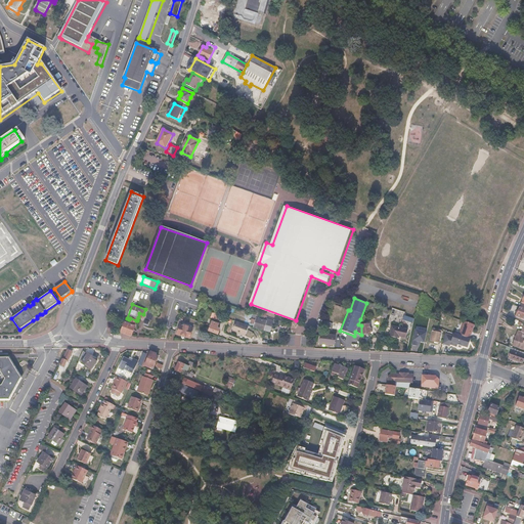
[(376,308),(375,309),(382,312),(381,314),(382,314),(381,316),(386,318),(389,311),(379,307),(377,306),(376,308)]
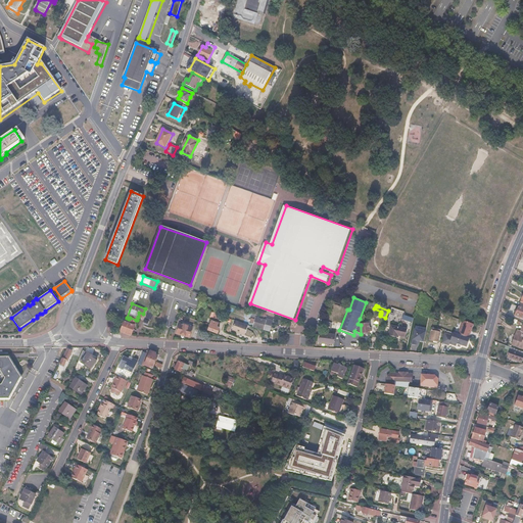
[(398,311),(394,308),(391,318),(400,321),(401,314),(400,314),(397,313),(398,311)]
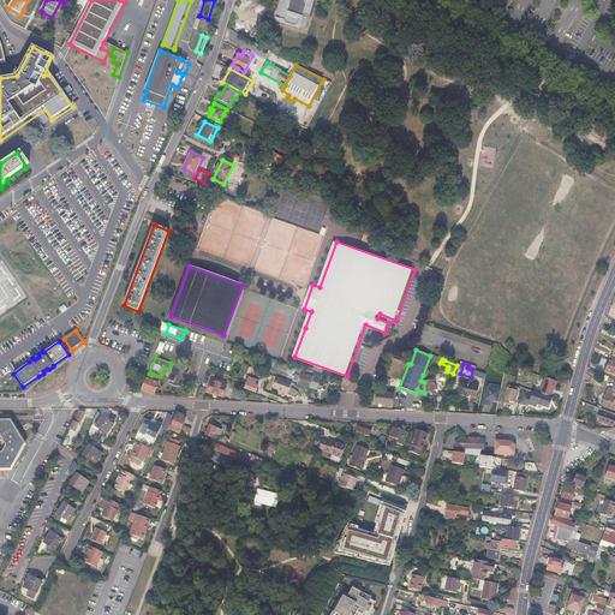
[(296,376),(294,378),(294,380),(296,380),(294,381),(297,382),(297,381),(299,381),(298,383),(310,387),(314,377),(302,374),(302,371),(297,369),(296,376)]
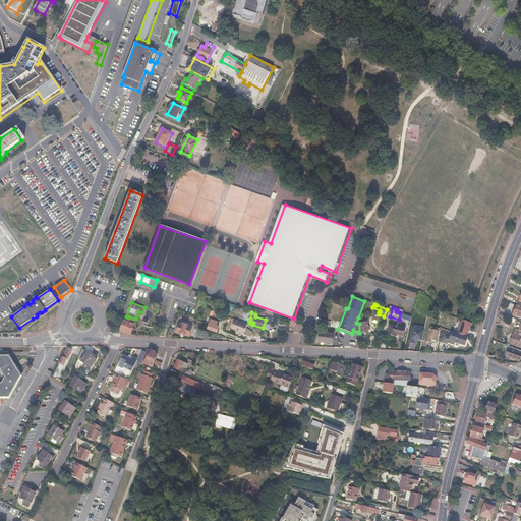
[(124,321),(123,321),(120,331),(130,334),(134,325),(133,325),(135,319),(129,316),(128,317),(126,316),(124,321)]
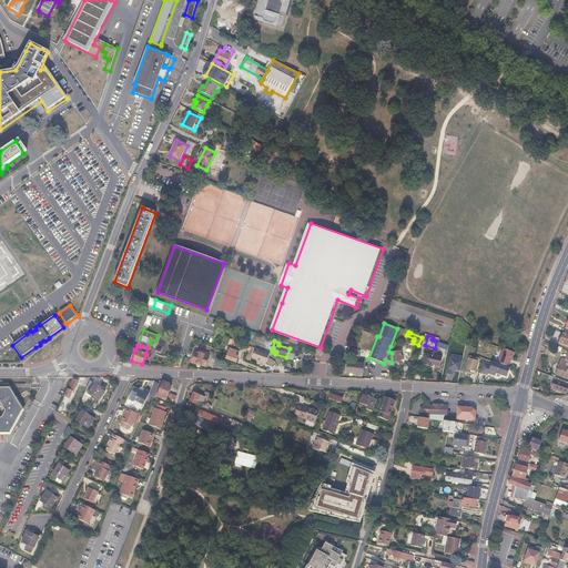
[(236,352),(230,348),(226,358),(235,363),(237,357),(235,356),(236,352)]
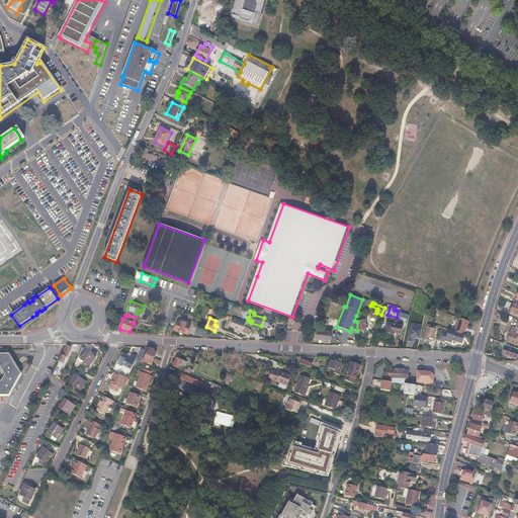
[(247,322),(234,318),(231,328),(243,332),(247,322)]
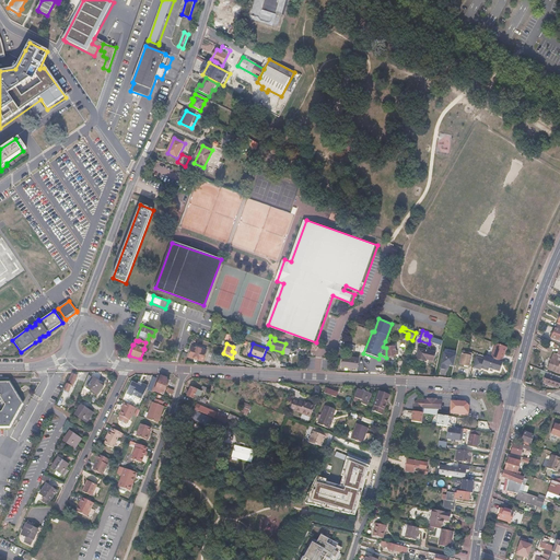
[(506,347),(496,343),(491,358),(502,362),(506,347)]
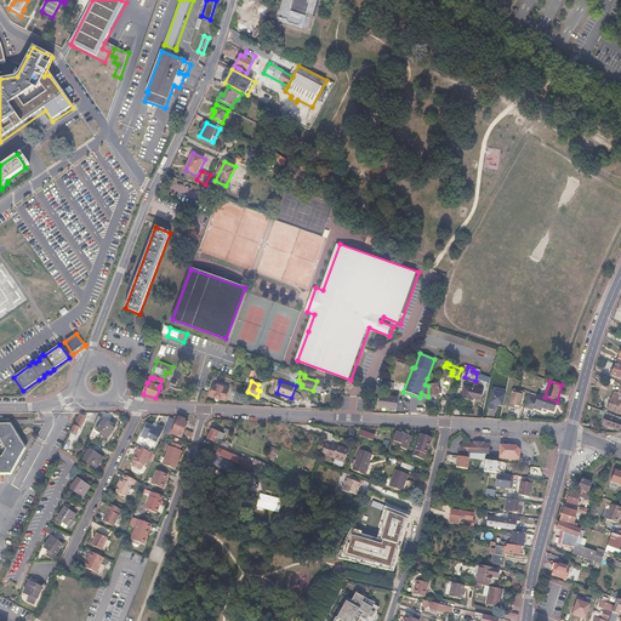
[(228,389),(212,385),(209,397),(223,402),(228,389)]
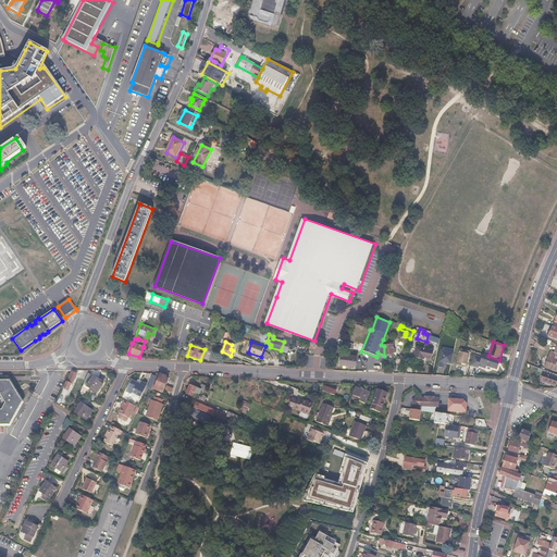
[(393,345),(384,346),(384,356),(394,355),(396,354),(396,353),(394,353),(393,345)]
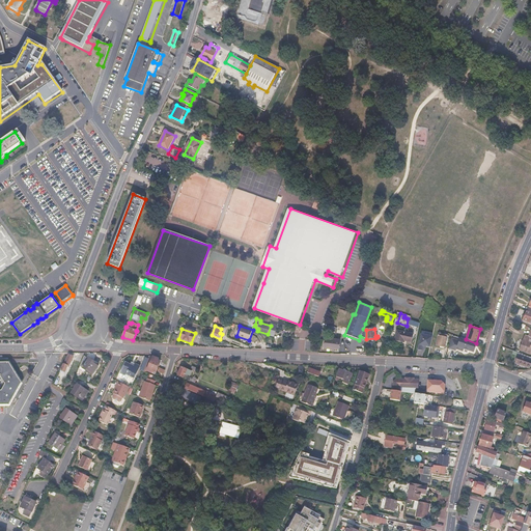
[(415,333),(396,330),(394,340),(414,343),(415,333)]
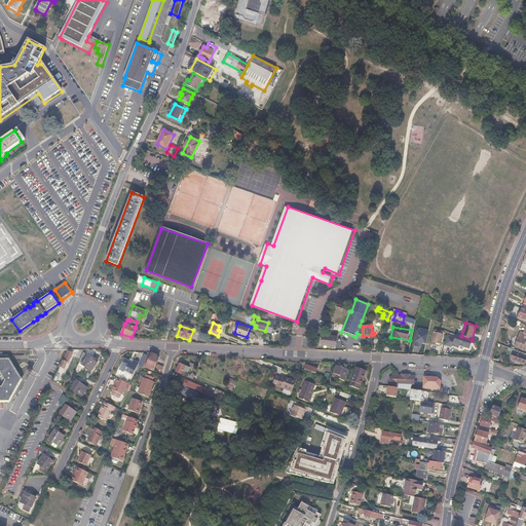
[(417,331),(415,342),(427,344),(428,333),(417,331)]
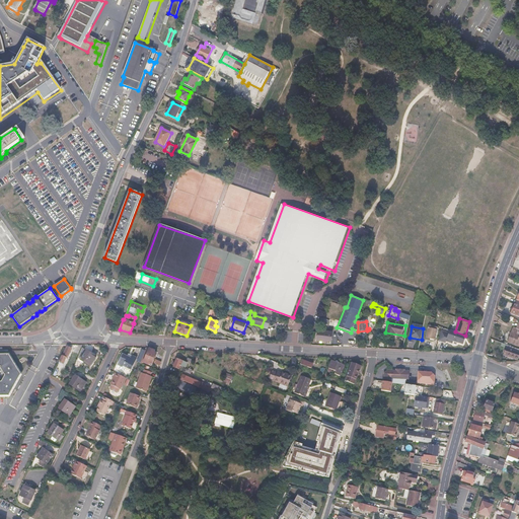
[(434,329),(429,328),(427,338),(431,339),(433,339),(436,339),(437,329),(436,329),(436,328),(434,327),(434,329)]
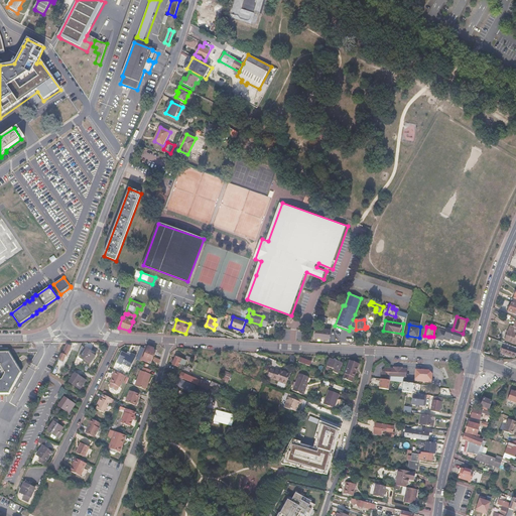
[(438,329),(437,339),(442,341),(442,339),(449,341),(449,339),(460,343),(463,334),(453,330),(446,328),(446,331),(438,329)]
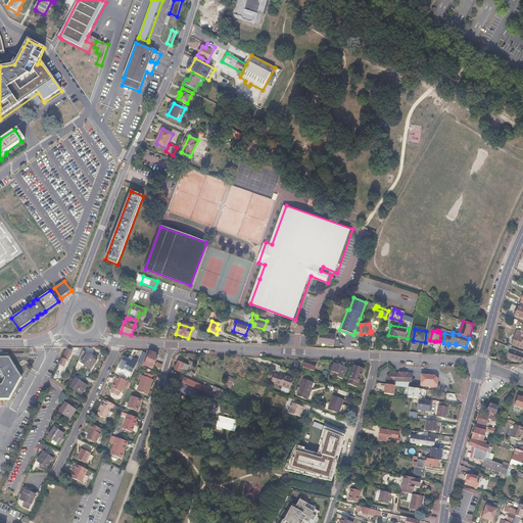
[(522,334),(521,334),(517,332),(512,345),(522,349),(522,334)]
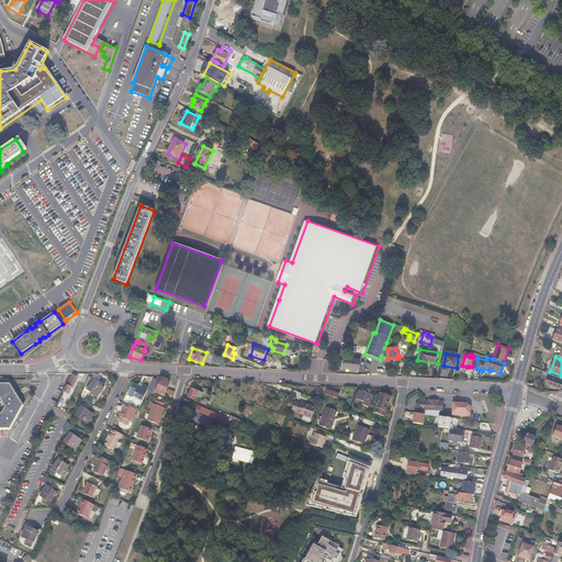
[(346,359),(345,359),(343,364),(343,370),(349,370),(355,371),(355,370),(358,370),(359,360),(346,359)]
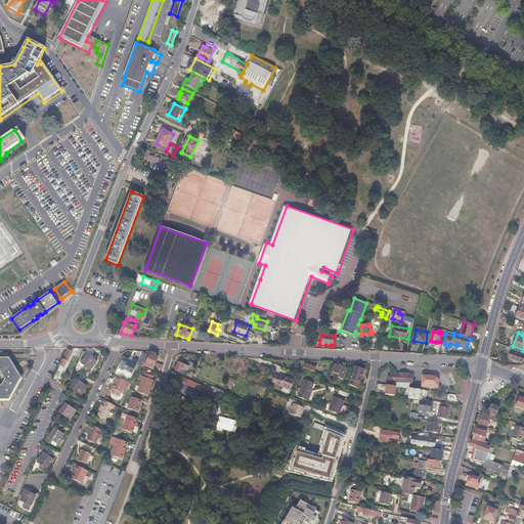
[(72,352),(68,350),(62,359),(61,359),(58,366),(62,368),(63,367),(64,363),(67,364),(72,352)]
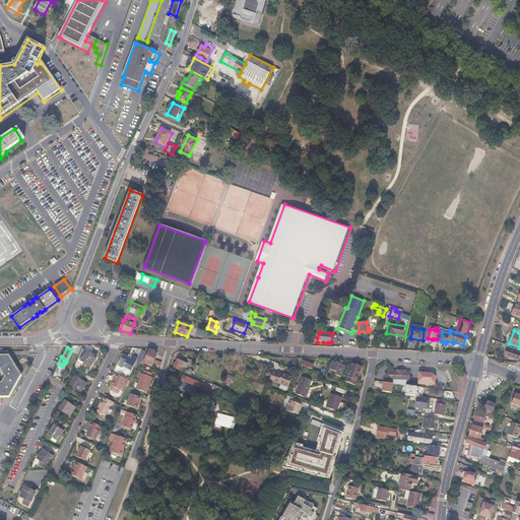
[(82,347),(78,358),(90,367),(96,358),(92,354),(91,355),(86,352),(87,350),(82,347)]
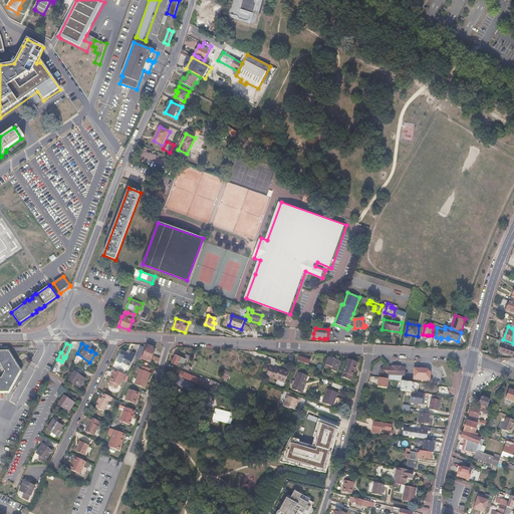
[(146,343),(145,344),(143,351),(153,355),(156,350),(153,348),(154,346),(146,343)]
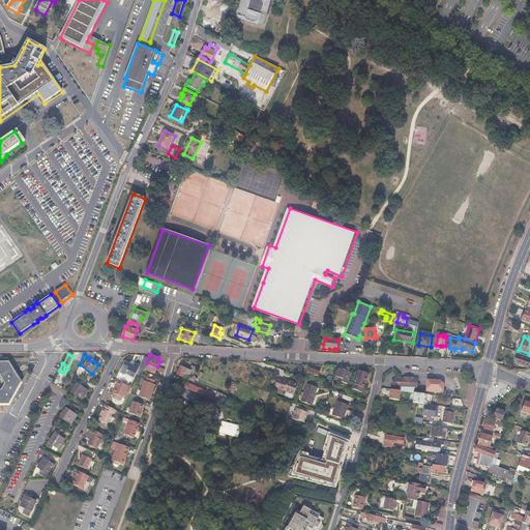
[(529,364),(529,360),(517,356),(514,362),(526,366),(526,365),(529,366),(529,364)]
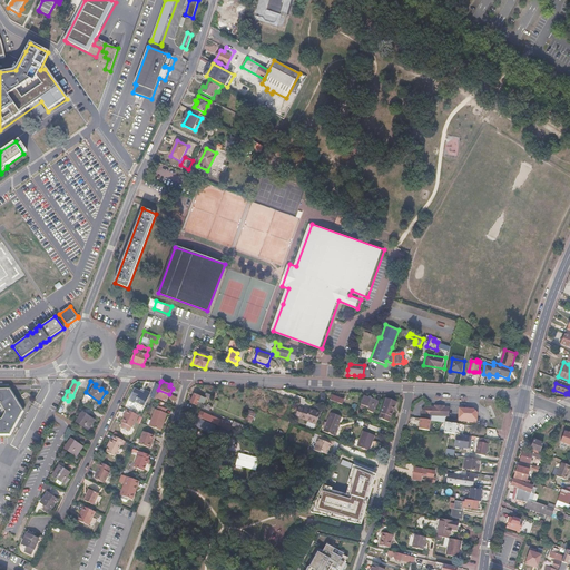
[(0,432),(10,432),(22,411),(10,389),(0,389),(0,432)]
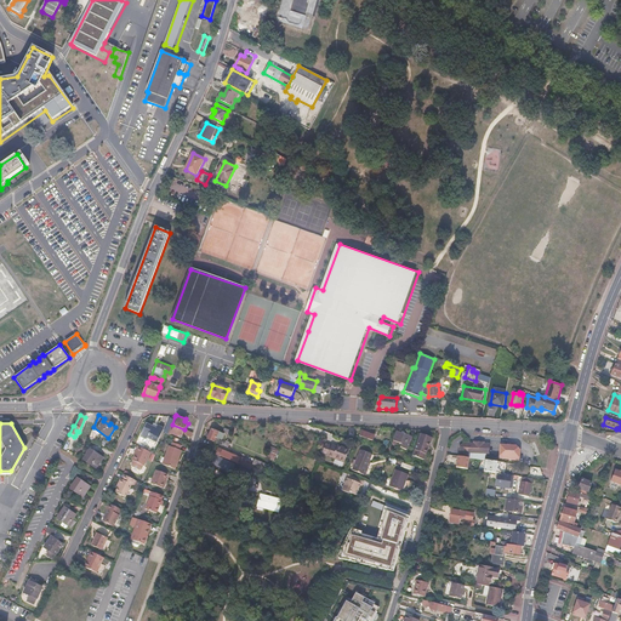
[(155,428),(146,425),(140,436),(146,439),(147,437),(157,442),(164,428),(158,425),(155,428)]
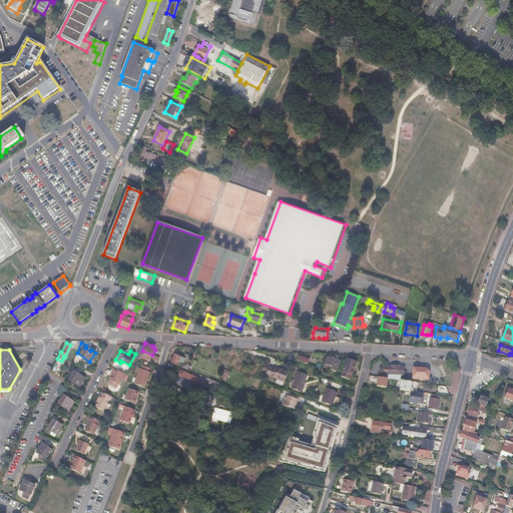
[(152,355),(142,351),(138,359),(141,360),(142,359),(147,361),(148,359),(150,360),(152,355)]
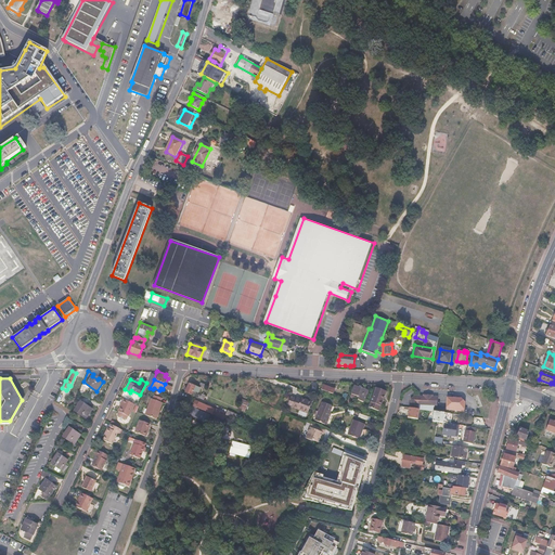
[(188,386),(186,385),(184,390),(185,390),(185,392),(191,395),(193,391),(195,392),(194,396),(204,400),(204,399),(206,395),(202,394),(201,396),(199,396),(199,394),(198,394),(199,389),(195,387),(195,386),(189,384),(188,386)]
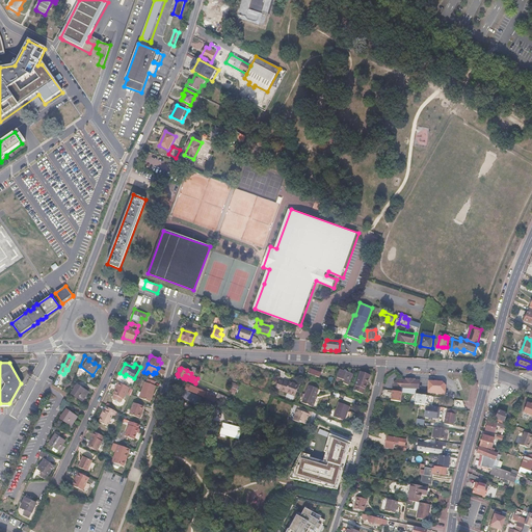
[(75,370),(71,369),(63,387),(68,388),(75,370)]
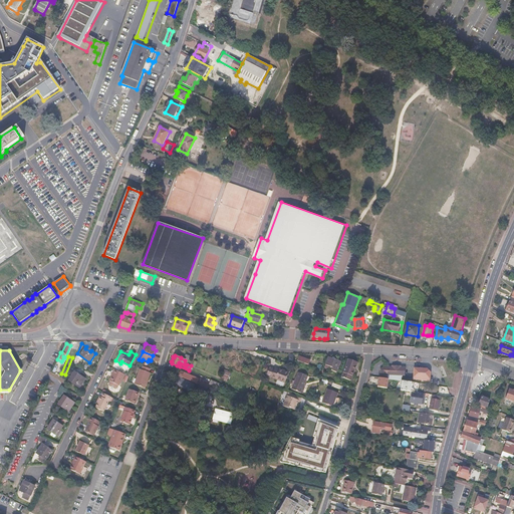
[(311,360),(300,356),(299,361),(309,364),(311,360)]
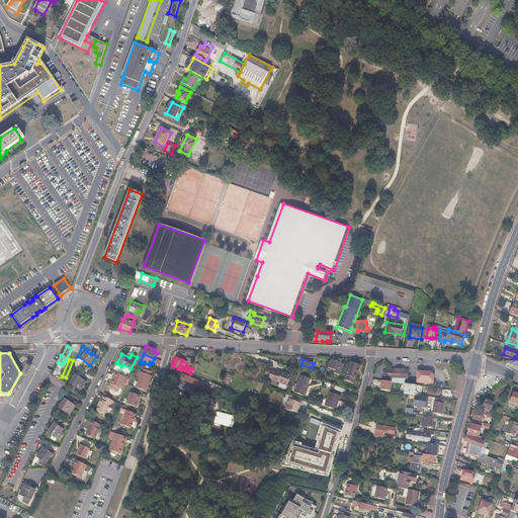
[(344,363),(332,359),(328,370),(340,375),(344,363)]
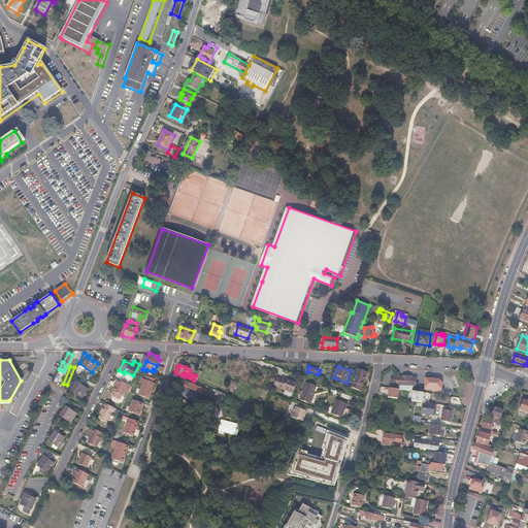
[(367,371),(359,368),(353,388),(361,391),(367,371)]
